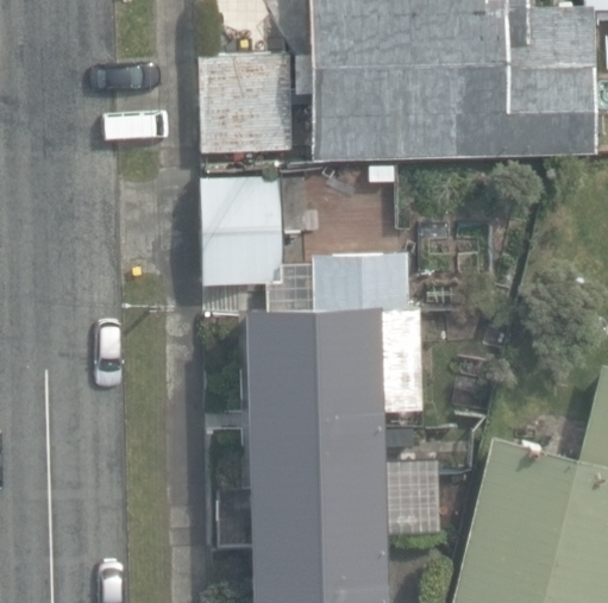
[(311,90),(312,162),(451,158),(597,155),(594,14),(607,13),(607,0),(584,0),(585,2),(525,4),(525,0),(304,0),(306,55),(293,55),(294,90),(311,90)]
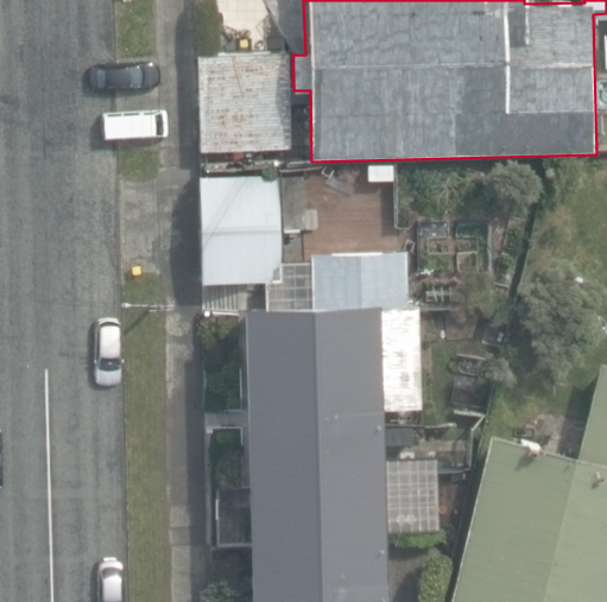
[(197,56),(200,153),(291,151),(290,54),(204,56),(197,56)]
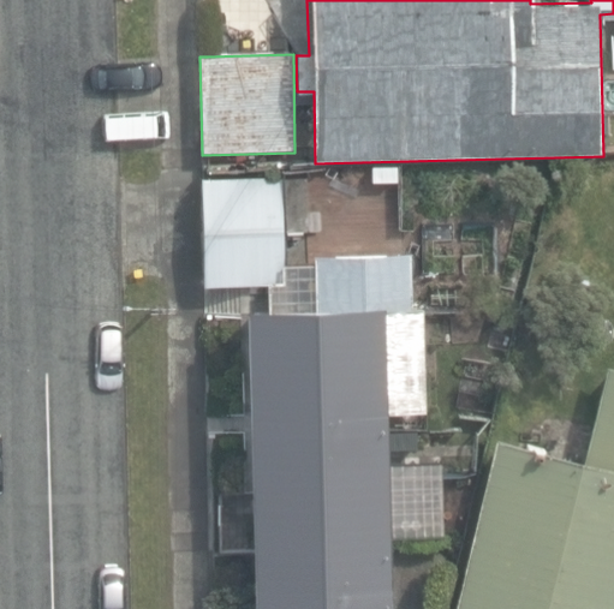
[(249,311),(254,608),(394,608),(393,549),(391,415),(425,413),(423,315),(423,310),(412,310),(411,255),(316,257),(316,268),(287,268),(285,179),(204,180),(207,287),(266,286),(267,311),(249,311)]
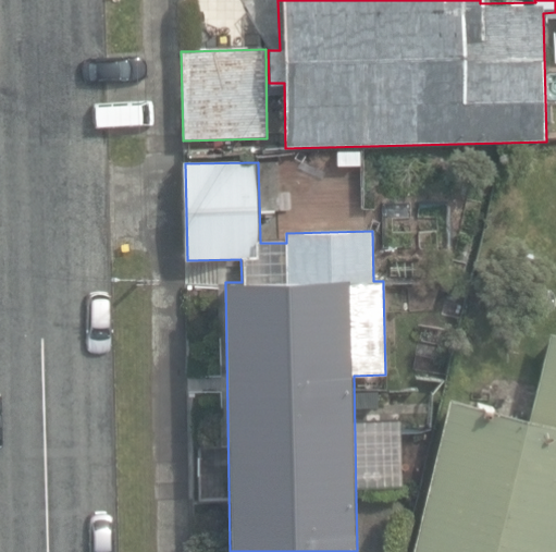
[(444,311),(459,315),(466,286),(451,283),(444,311)]
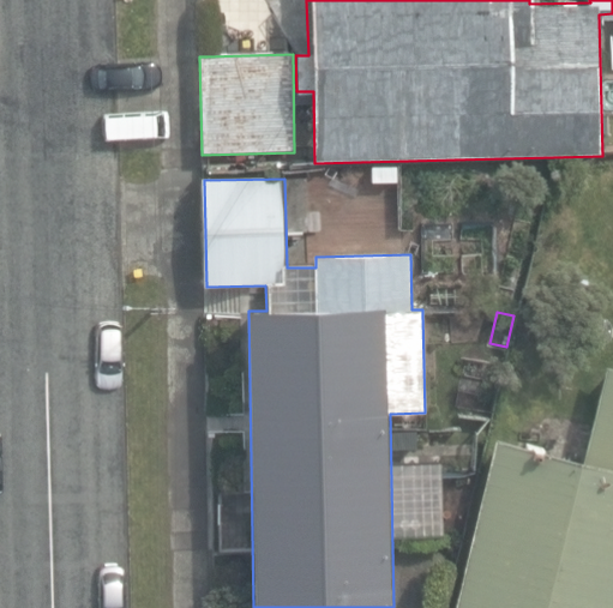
[(484,371),(455,365),(448,396),(478,402),(484,371)]
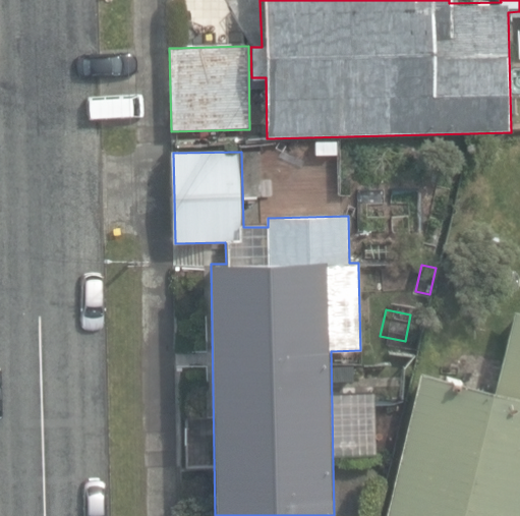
[(519,515),(519,314),(513,313),(495,389),(420,371),(386,515),(519,515)]
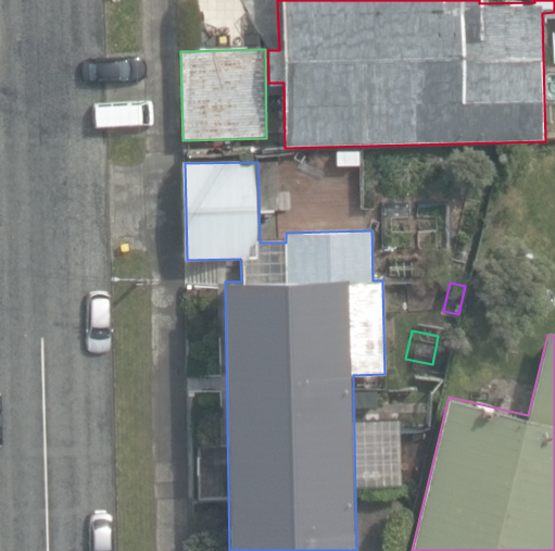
[(405,429),(429,429),(429,396),(404,396),(405,429)]
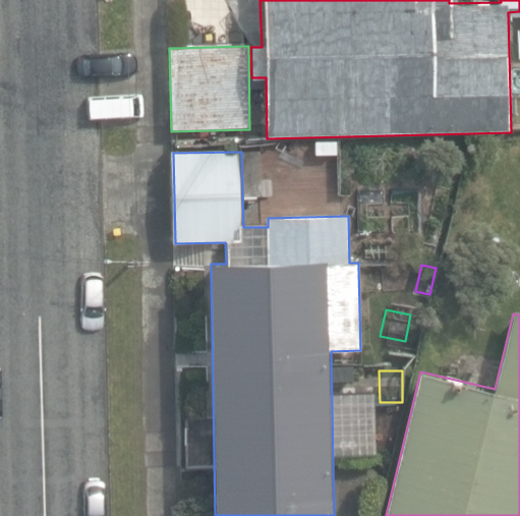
All buildings are outlined.
